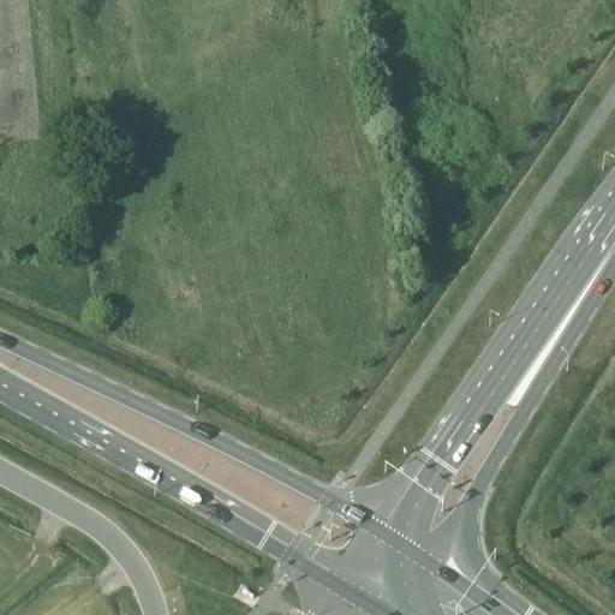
[(511,260),(515,279),(527,278),(524,257),(511,260)]
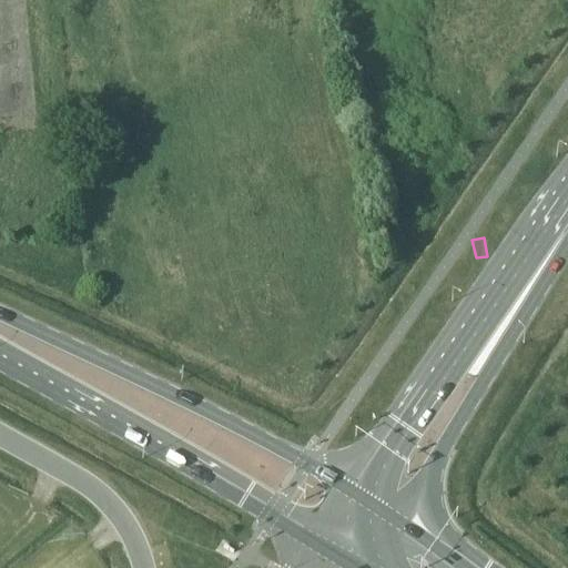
[(480,276),(473,295),(484,300),(492,281),(480,276)]
